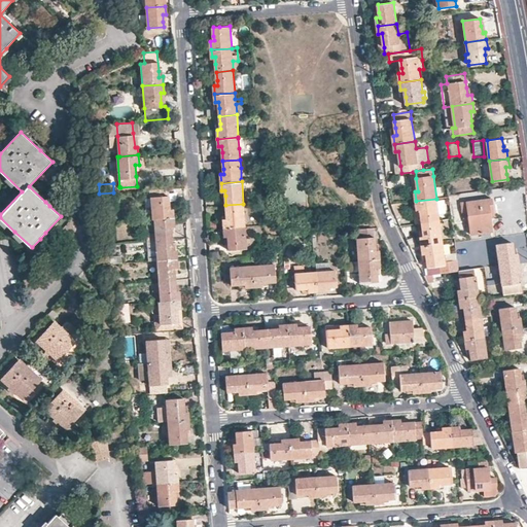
[(152,197),(153,220),(155,219),(174,218),(173,210),(170,210),(169,204),(169,196),(168,187),(151,189),(152,197)]
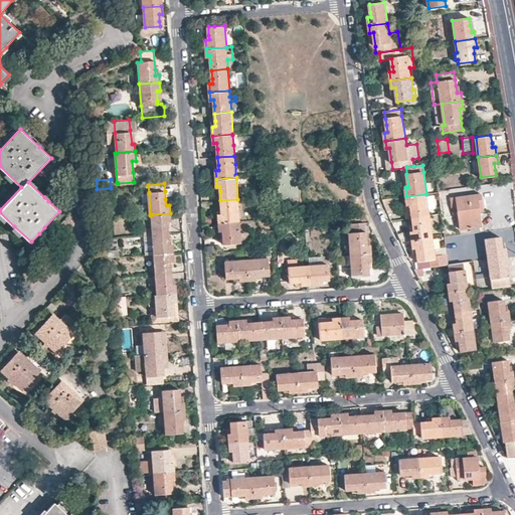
[(428,215),(426,194),(406,196),(407,204),(410,204),(412,217),(428,215)]
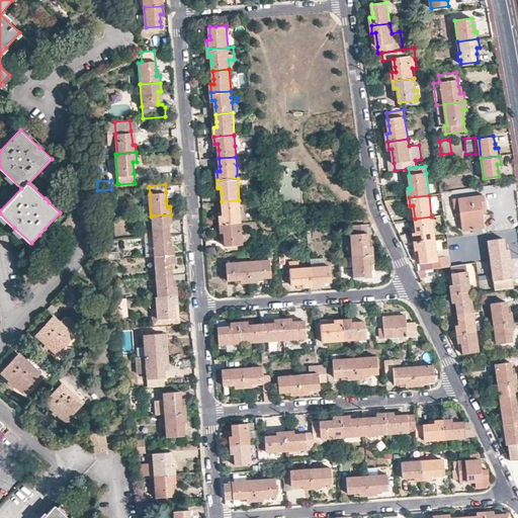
[(483,212),(482,206),(485,206),(484,195),(454,199),(455,207),(460,206),(463,230),(484,228),(483,212)]
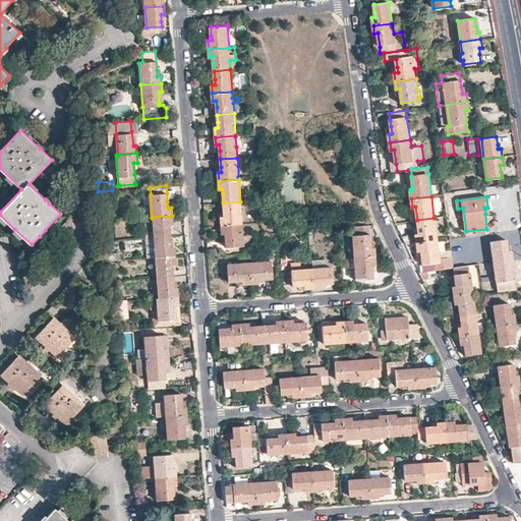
[(242,223),(240,201),(223,203),(224,211),(224,216),(221,216),(222,225),(242,223)]
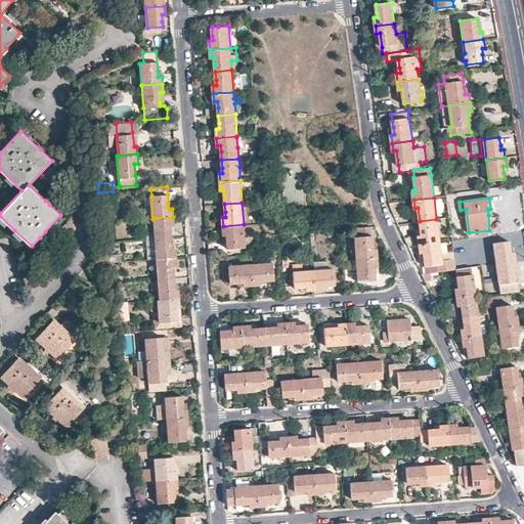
[(413,222),(420,221),(418,208),(415,208),(411,208),(412,214),(413,222)]
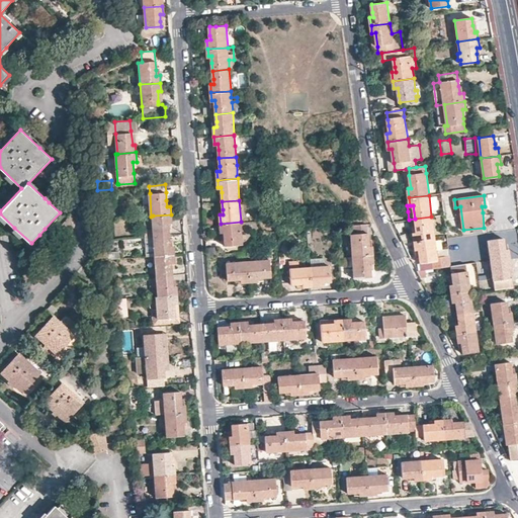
[(153,216),(154,236),(169,235),(168,222),(171,222),(171,214),(153,216)]
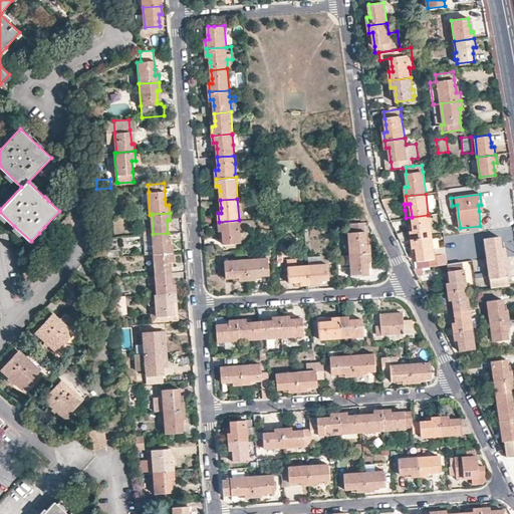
[(410,231),(412,239),(431,237),(428,215),(412,217),(413,224),(410,225),(410,230),(410,231)]
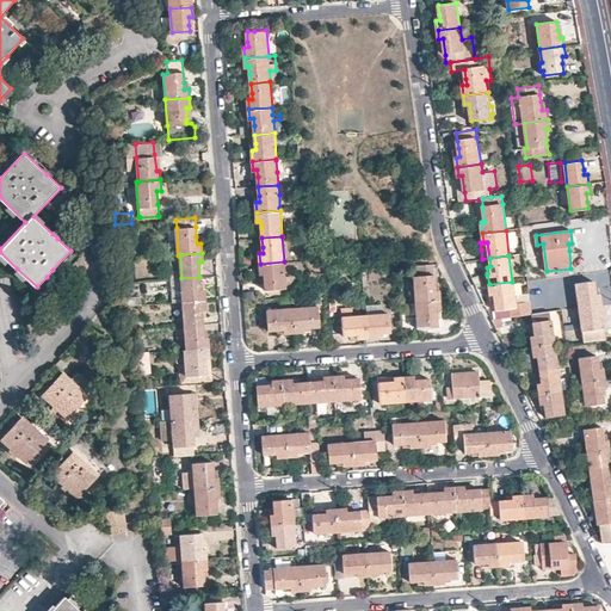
[(287,288),(284,261),(260,264),(260,273),(265,272),(265,279),(266,290),(287,288)]
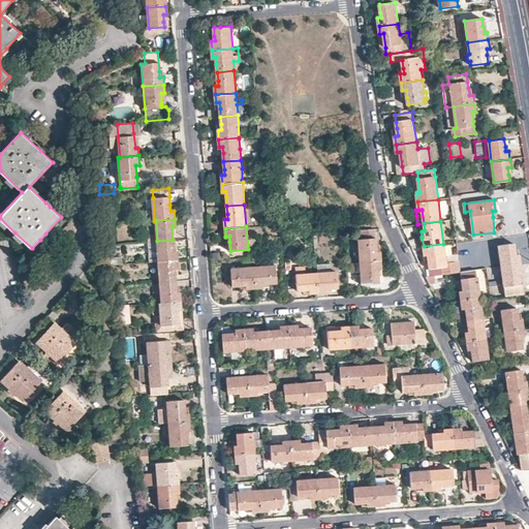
[(361,260),(381,259),(381,251),(377,251),(377,243),(376,238),(376,229),(359,230),(359,238),(361,260)]
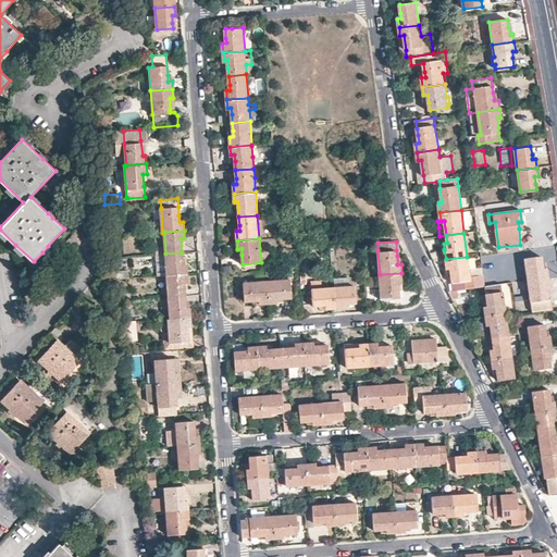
[(437,250),(431,252),(435,260),(442,260),(437,250)]
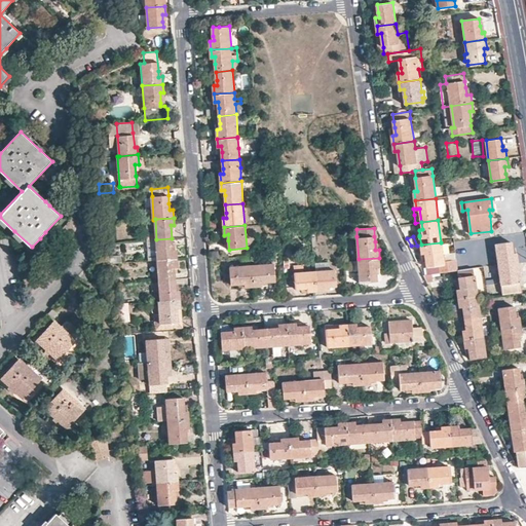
[(156,239),(157,259),(177,258),(176,250),(173,250),(173,246),(172,238),(156,239)]
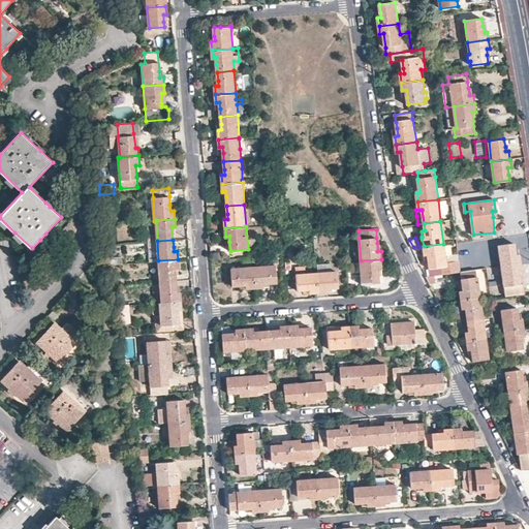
[(498,245),(501,266),(520,262),(519,255),(516,255),(515,250),(514,243),(498,245)]
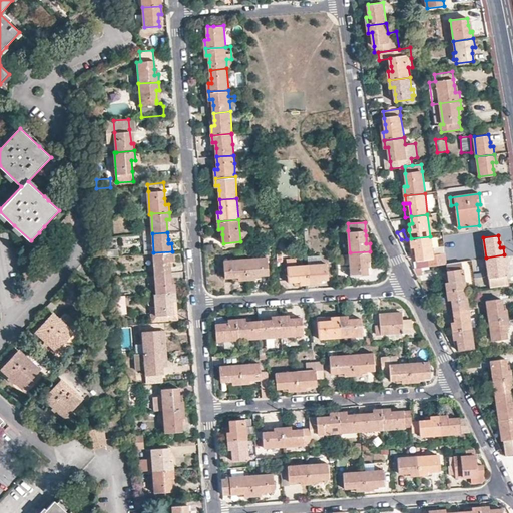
[(430,236),(411,238),(411,246),(412,246),(412,249),(413,252),(416,252),(417,259),(433,258),(430,236)]
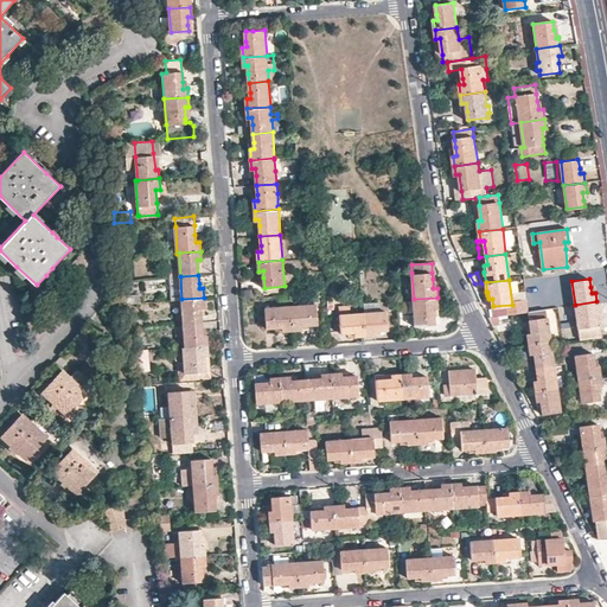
[(181,299),(184,323),(202,321),(200,313),(200,307),(204,307),(204,298),(181,299)]
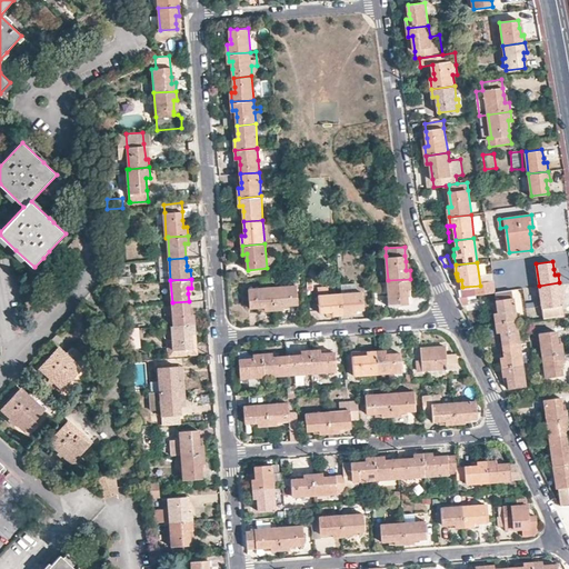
[(410,288),(410,279),(388,280),(380,281),(380,289),(388,289),(389,305),(399,305),(408,303),(408,295),(407,289),(410,288)]
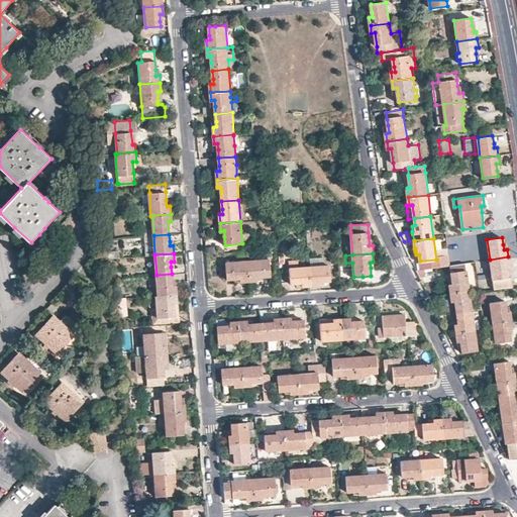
[(324,256),(310,257),(310,267),(324,266),(324,256)]
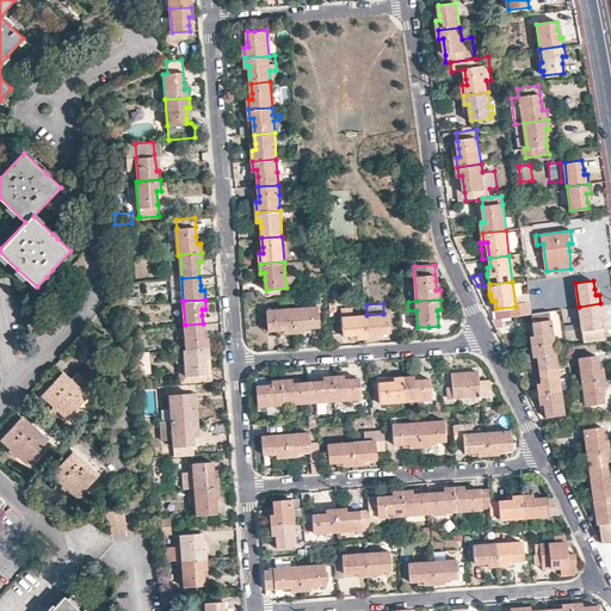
[(603,327),(600,327),(598,313),(602,313),(600,303),(579,307),(580,313),(582,329),(584,341),(604,339),(603,327)]
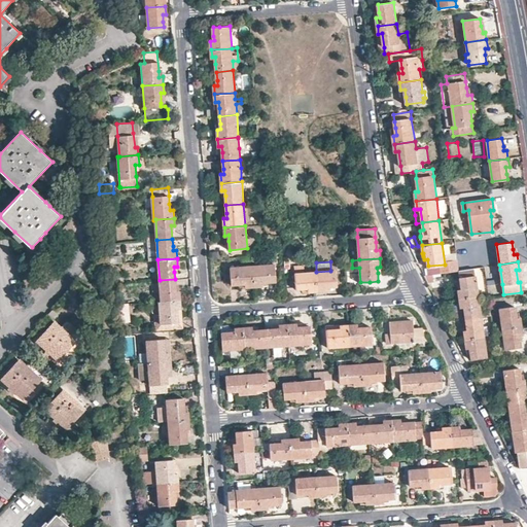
[(445,265),(428,266),(428,274),(459,270),(458,262),(445,265)]
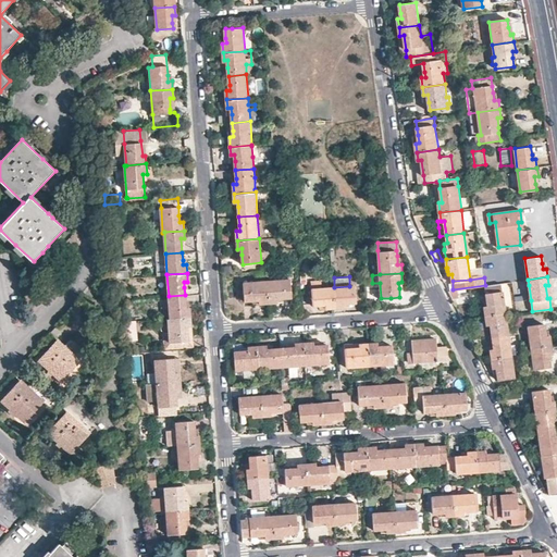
[(292,279),(267,281),(269,302),(277,301),(276,298),(287,297),(293,297),(292,279)]
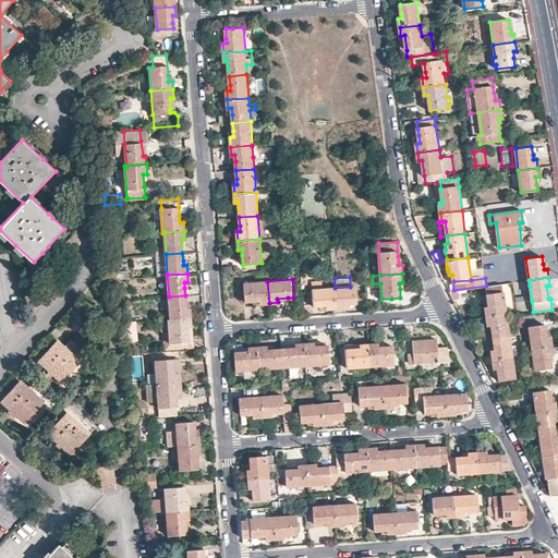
[(323,289),(323,280),(312,280),(312,289),(323,289)]
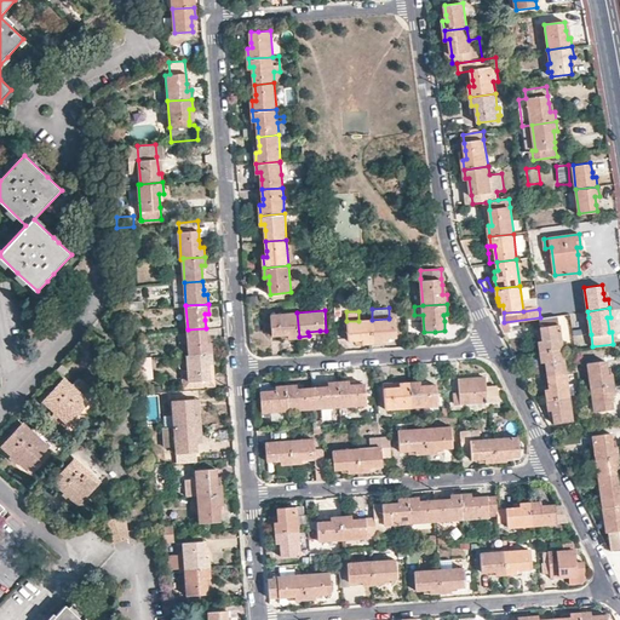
[(299,337),(297,313),(271,314),(271,323),(273,334),(276,334),(281,333),(288,333),(290,337),(299,337)]
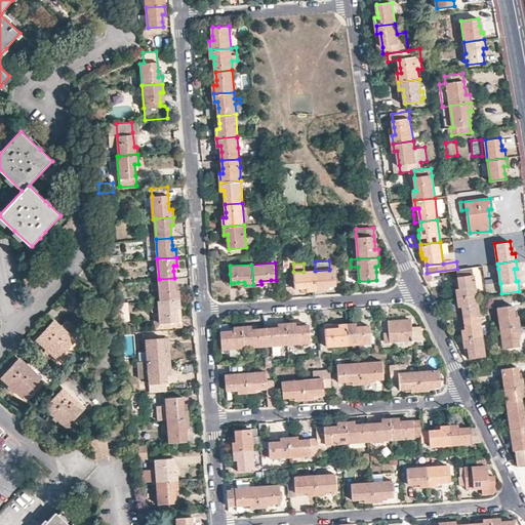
[(457,289),(458,297),(477,294),(474,274),(473,267),(457,269),(458,276),(459,285),(460,288),(457,289)]
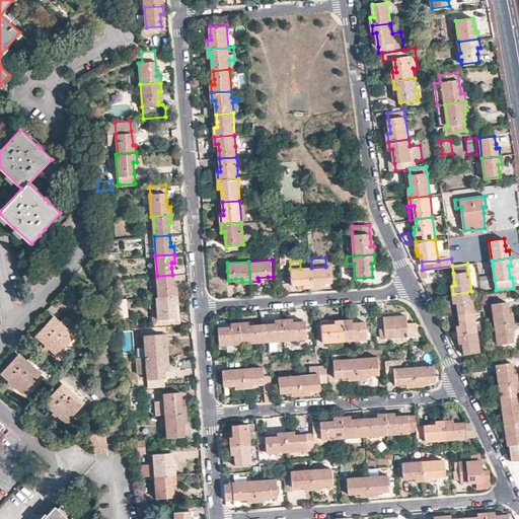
[(311,268),(310,268),(311,286),(319,286),(319,283),(325,283),(331,282),(330,267),(325,267),(311,268)]
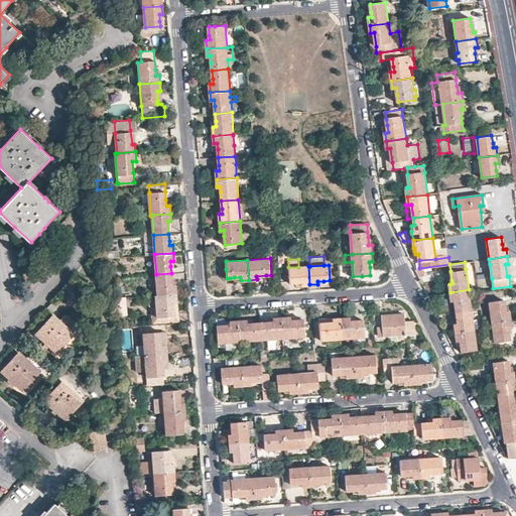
[(309,284),(308,266),(298,267),(288,267),(289,283),(294,282),(302,282),(302,285),(309,284)]
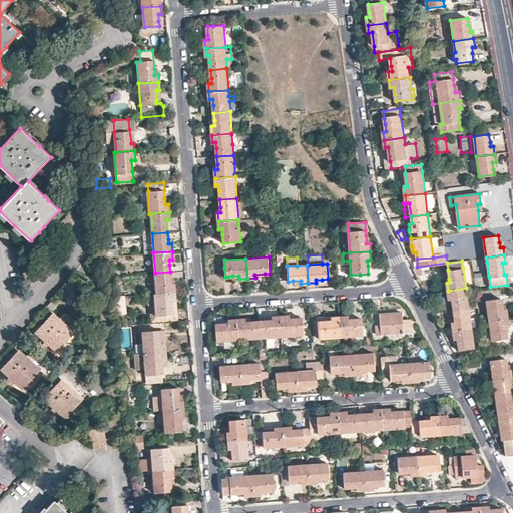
[(155,273),(156,293),(175,292),(174,284),(171,284),(170,279),(170,272),(155,273)]
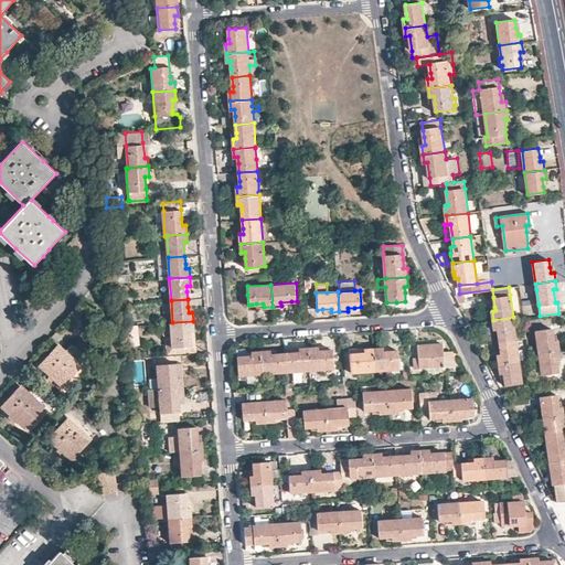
[(523,313),(534,312),(533,301),(522,304),(523,313)]
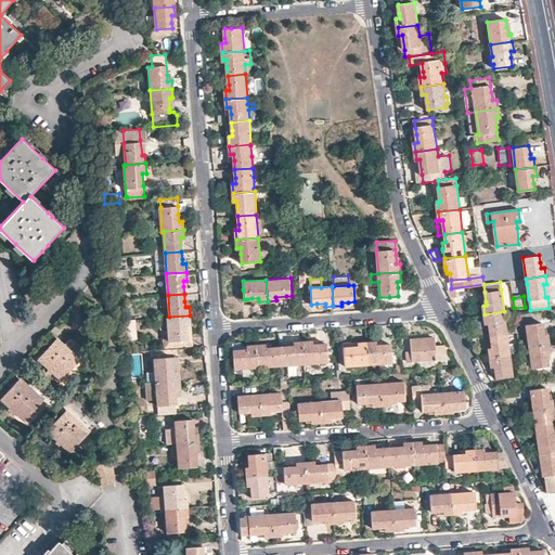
[(490,327),(490,335),(507,333),(504,311),(485,314),(486,322),(489,321),(490,327)]
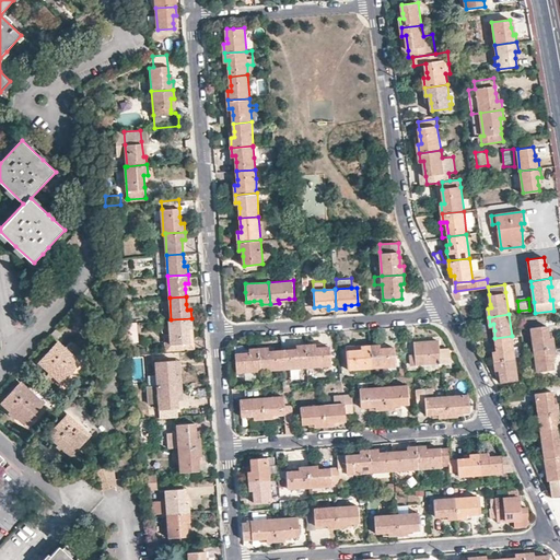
[(171,319),(170,319),(170,335),(170,338),(168,338),(168,343),(189,342),(188,327),(191,327),(191,318),(171,319)]
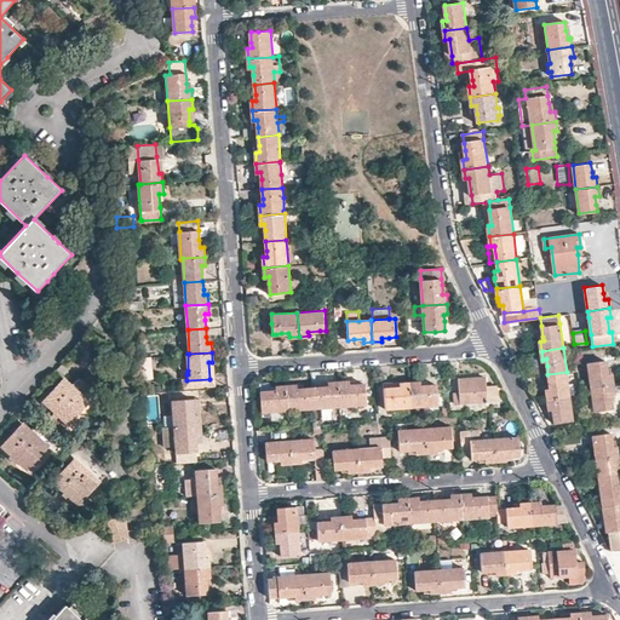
[(591,386),(613,384),(612,375),(608,375),(607,369),(606,361),(587,363),(591,386)]
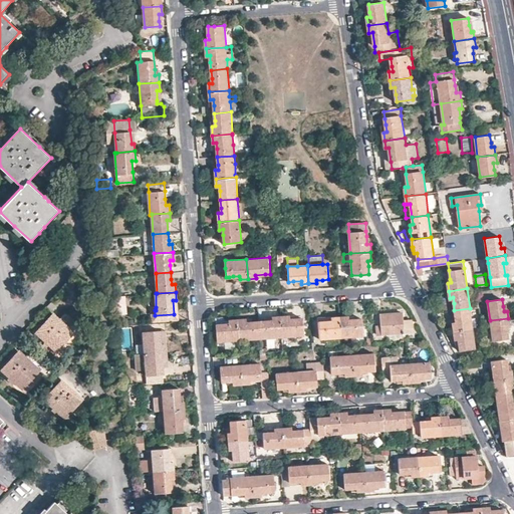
[(174,314),(155,315),(155,310),(156,310),(156,307),(151,307),(152,323),(178,321),(177,308),(176,300),(173,300),(174,314)]
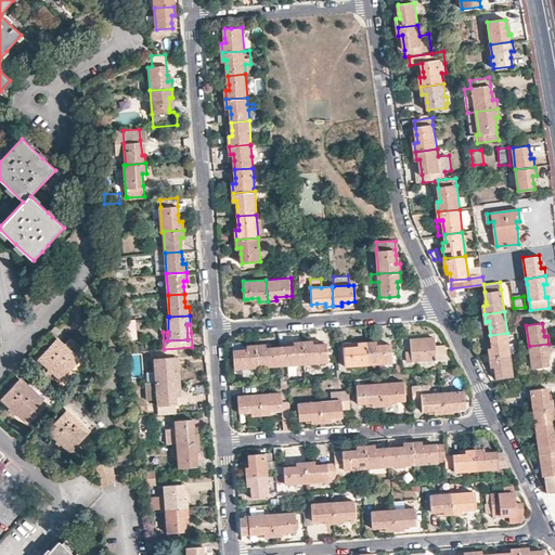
[(529,346),(526,325),(518,326),(520,347),(529,346)]
